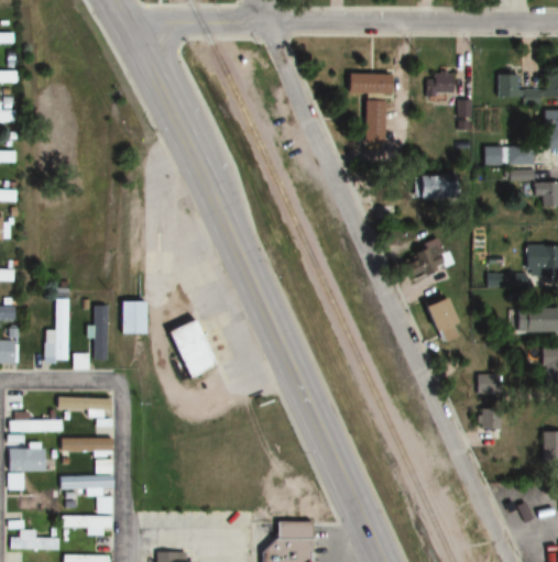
[(0,32),(0,43),(12,44),(12,32),(0,32)]
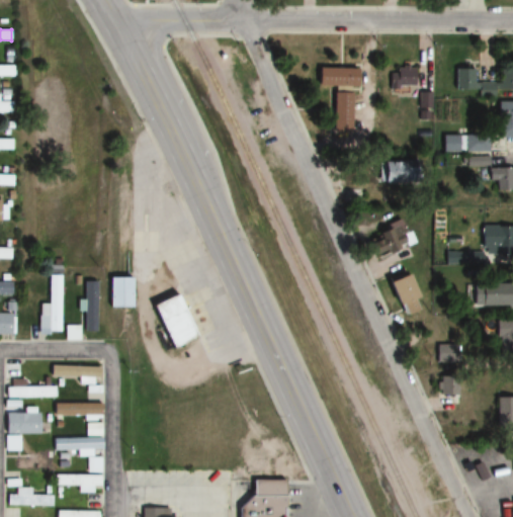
[(0,183),(14,184),(14,173),(0,172),(0,148),(13,149),(13,137),(0,137),(0,112),(13,112),(13,93),(0,93),(0,75),(14,76),(14,64),(0,64),(0,183)]
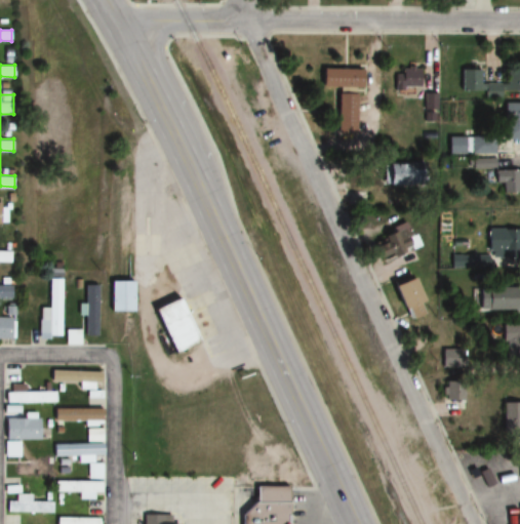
[(359,132),(359,87),(365,87),(365,69),(325,68),(324,87),(340,87),(338,132),(359,132)]
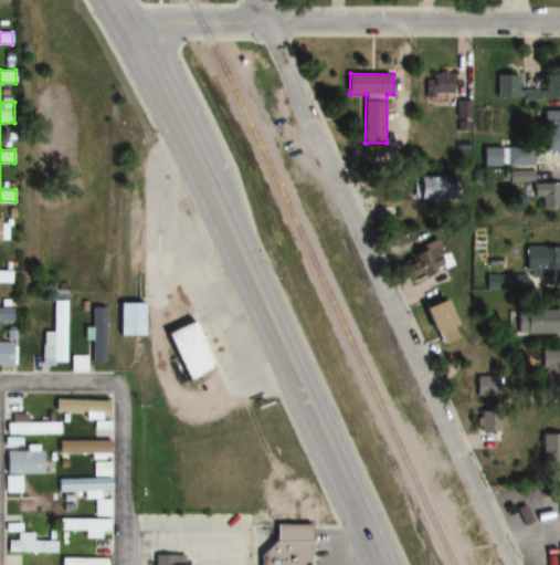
[(457,95),(457,73),(431,73),(431,95),(457,95)]
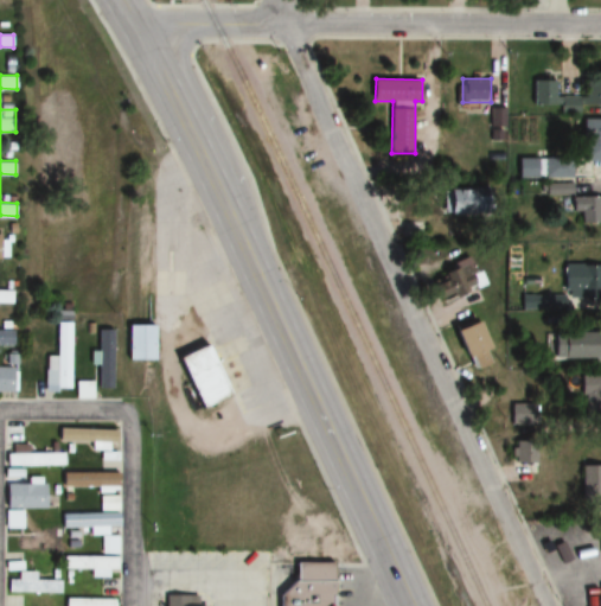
[(600,82),(586,82),(586,95),(560,95),(560,80),(538,80),(537,104),(564,104),(564,114),(583,114),(583,104),(600,104),(600,82)]
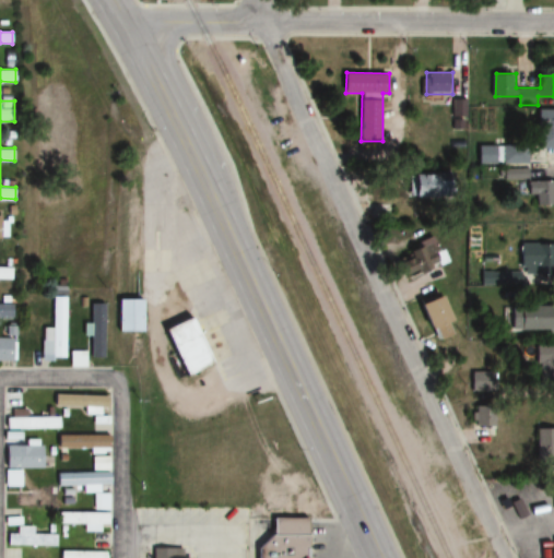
[(553,107),(540,108),(540,147),(553,146),(553,107)]
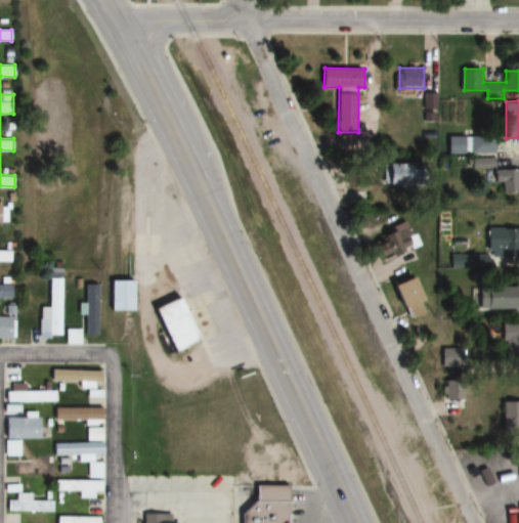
[(450,153),(498,153),(498,134),(450,134),(450,153)]
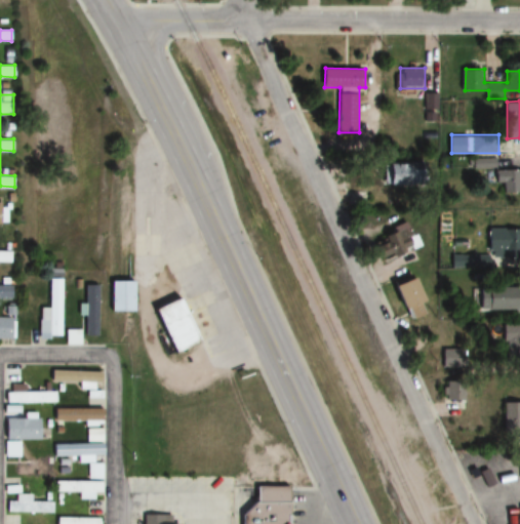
[(431,185),(431,163),(387,163),(387,185),(431,185)]
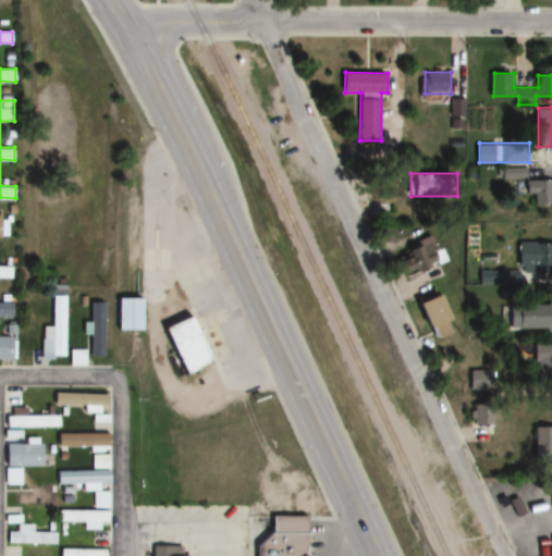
[(551,180),(529,180),(529,204),(551,204),(551,180)]
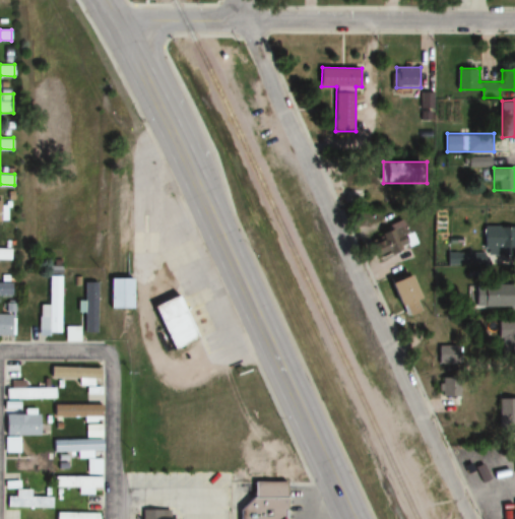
[(393,253),(419,244),(409,217),(383,226),(393,253)]
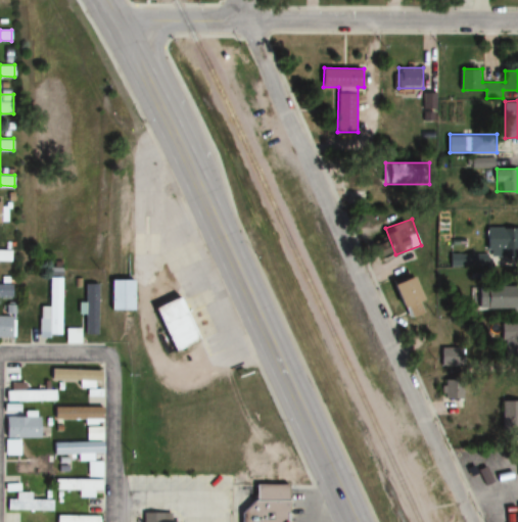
[(517,226),(490,227),(490,261),(517,261),(517,226)]
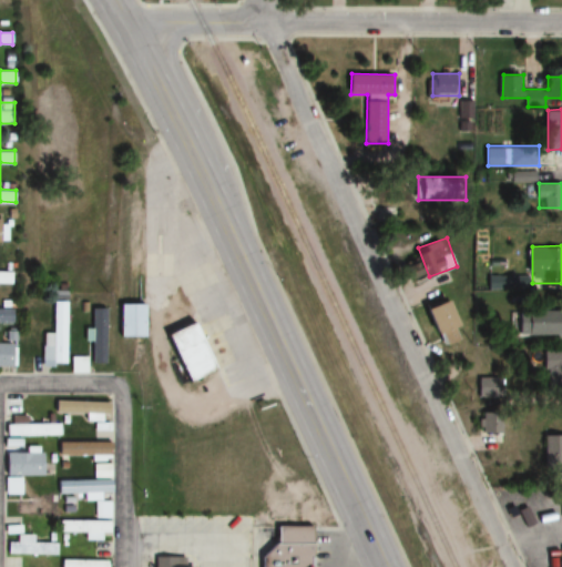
[(0,270),(0,322),(14,322),(14,303),(0,302),(0,283),(13,283),(13,270),(0,270)]
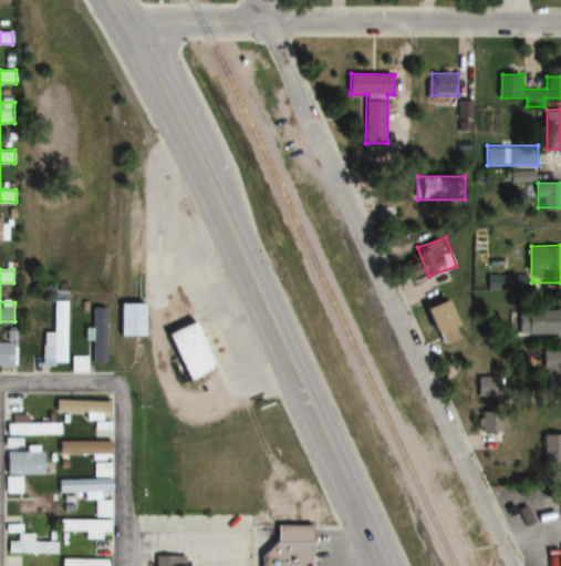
[(528,275),(492,275),(492,288),(528,288),(528,275)]
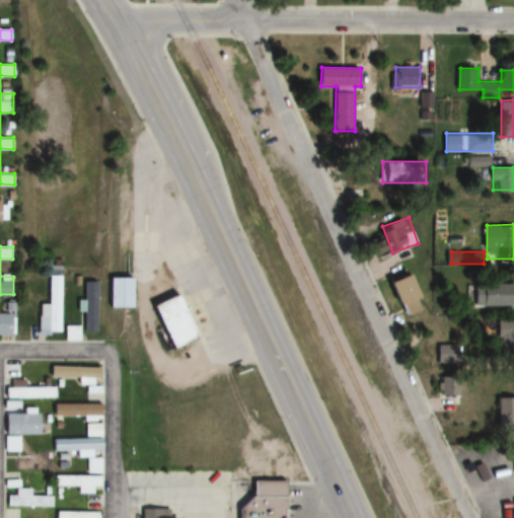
[(424,310),(410,272),(388,279),(398,305),(406,302),(411,314),(424,310)]
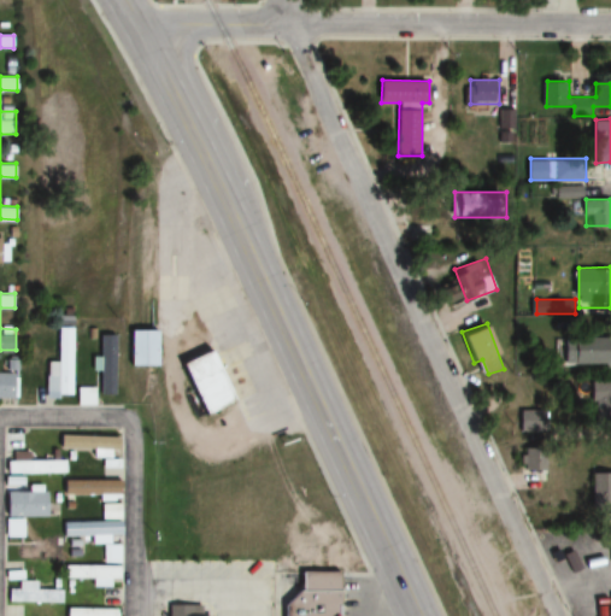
[(77,326),(63,326),(62,362),(51,362),(51,397),(77,397),(77,326)]
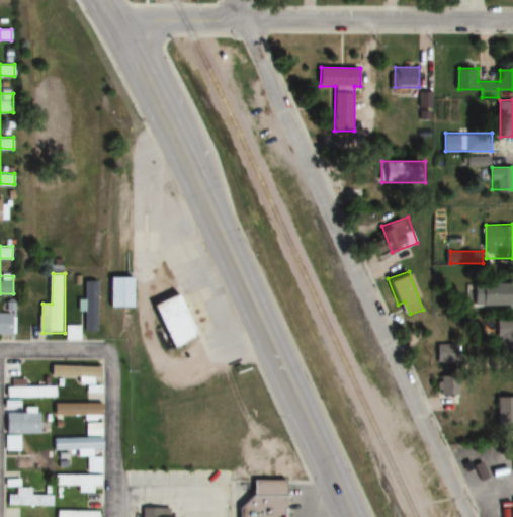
[(111,308),(134,308),(134,277),(111,277),(111,308)]
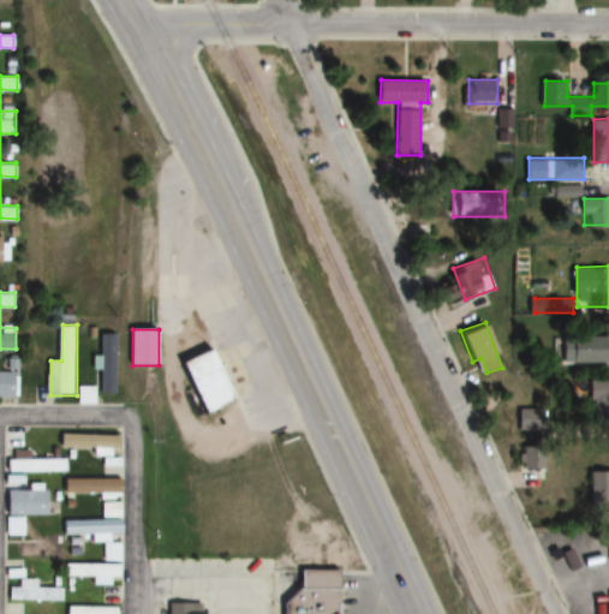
[(103,393),(119,393),(119,334),(103,334),(103,393)]
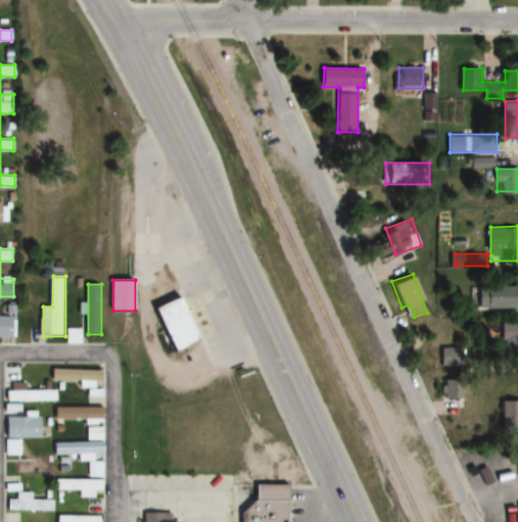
[(517,288),(480,289),(480,310),(517,309),(517,288)]
